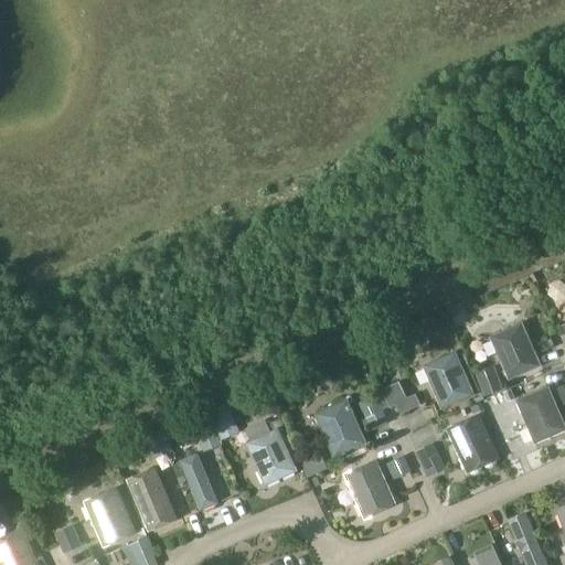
[(489,332),(508,377),(539,365),(520,319),(489,332)]
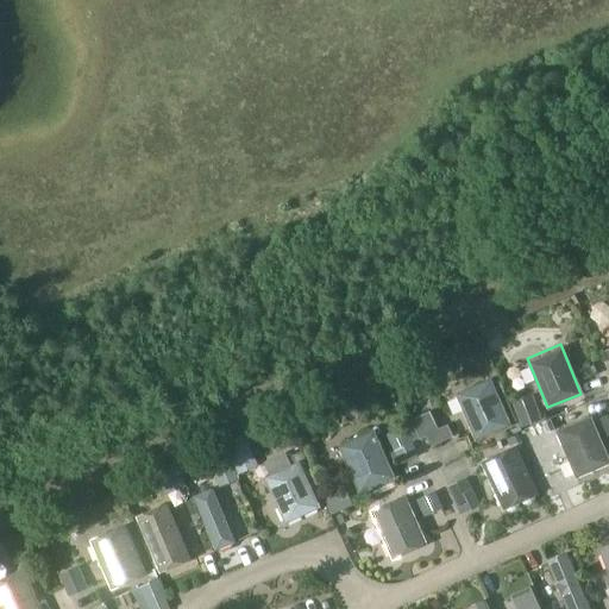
[(453,389),(473,439),(508,425),(488,375),(453,389)]
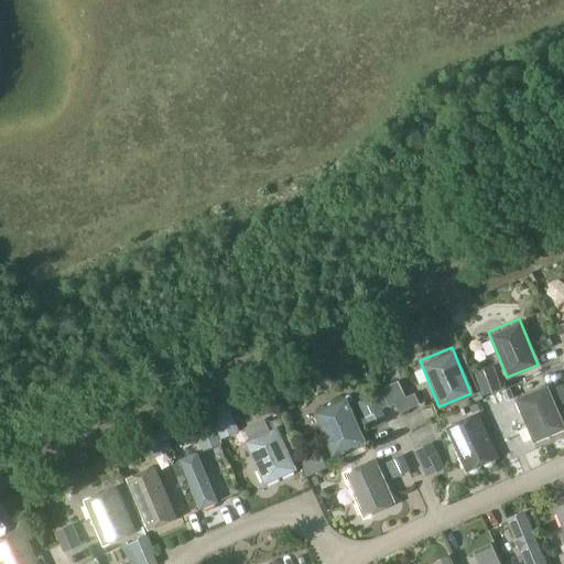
[(491,365),(473,370),(480,393),(500,387),(491,365)]
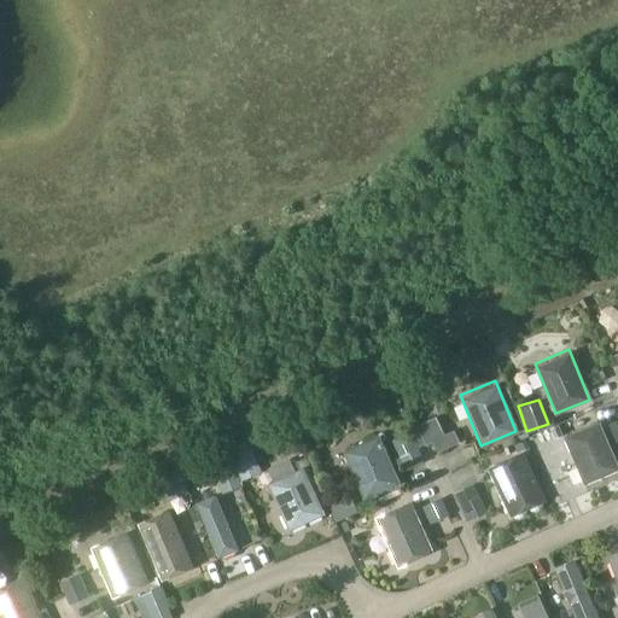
[(318,414),(298,423),(304,437),(324,429),(318,414)]
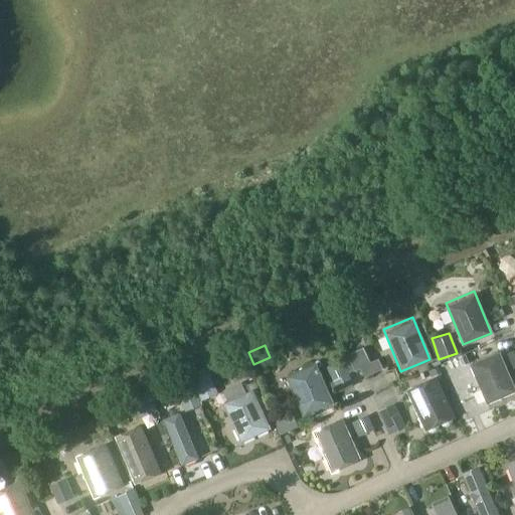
[(364,345),(348,352),(356,369),(361,366),(365,374),(383,366),(379,357),(371,360),(364,345)]
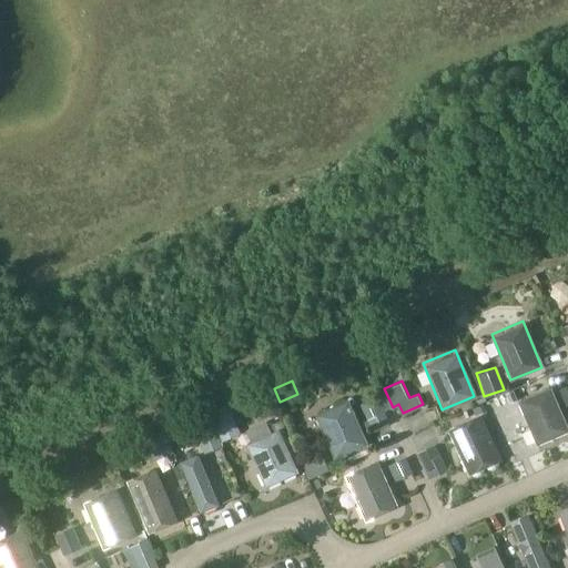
[(567,402),(567,382),(555,388),(561,405),(567,402)]
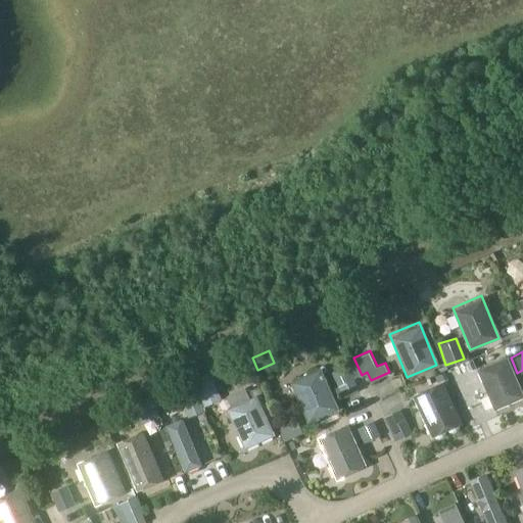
[(477,367),(494,409),(522,397),(505,355),(477,367)]
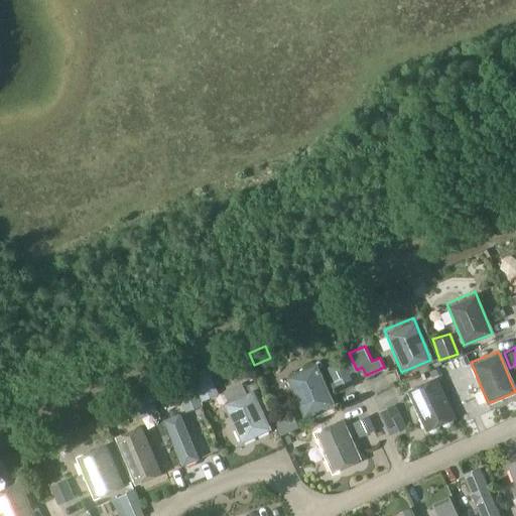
[(288,374),(304,415),(334,403),(317,362),(288,374)]
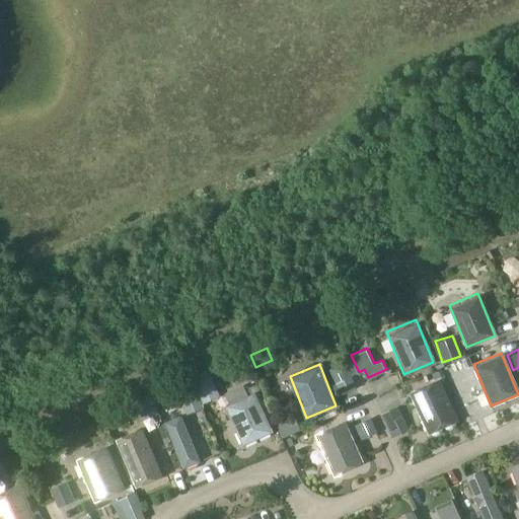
[(219,395),(209,370),(192,377),(200,395),(202,401),(219,395)]
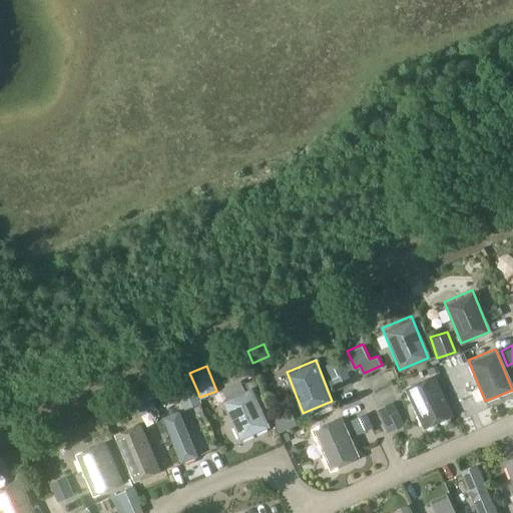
[(326,377),(332,390),(345,384),(339,370),(326,377)]
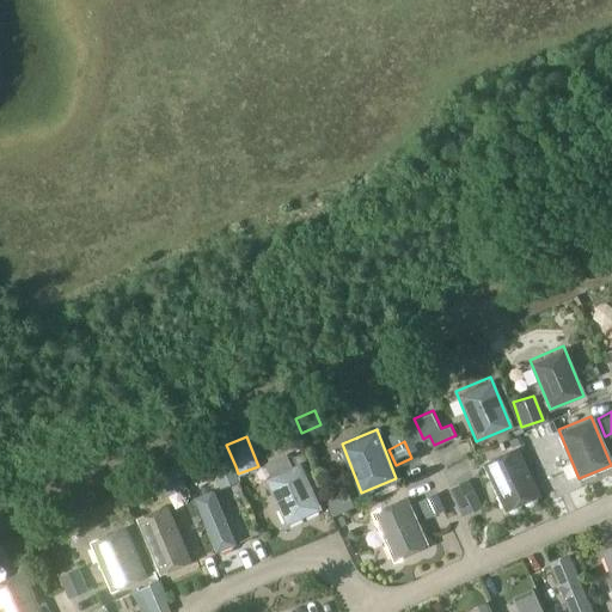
[(482,460),(505,509),(537,495),(514,446),(482,460)]
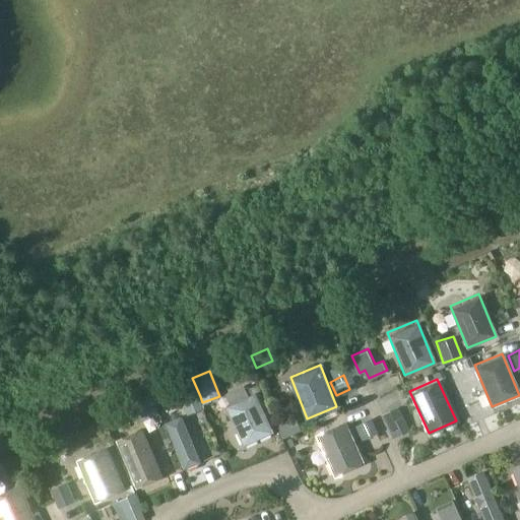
[(244,384),(225,392),(230,401),(248,393),(244,384)]
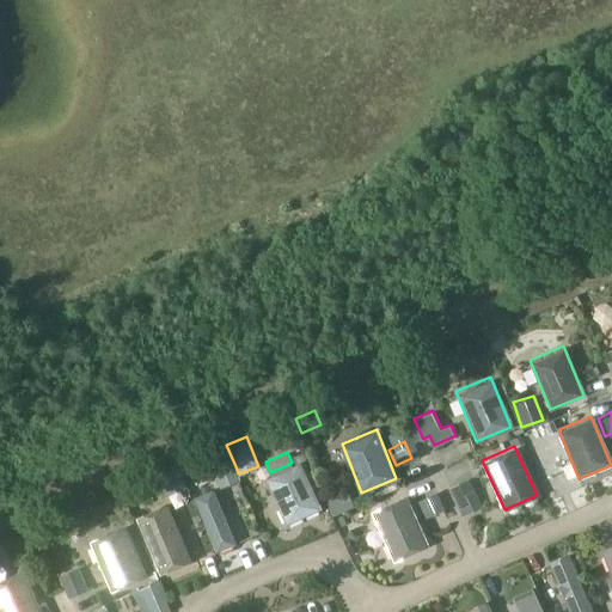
[(265,475),(288,524),(320,509),(299,460),(265,475)]
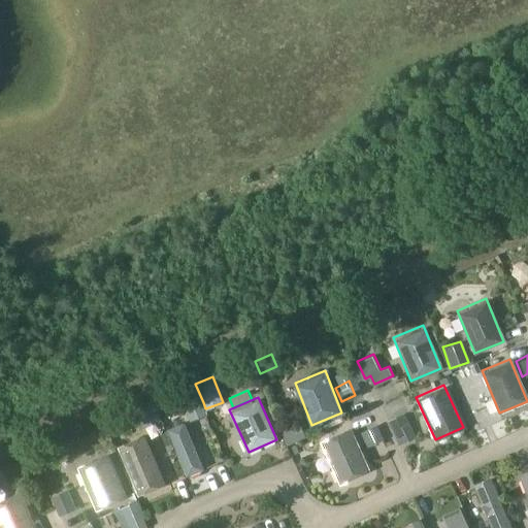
[(133,410),(140,428),(163,419),(155,401),(133,410)]
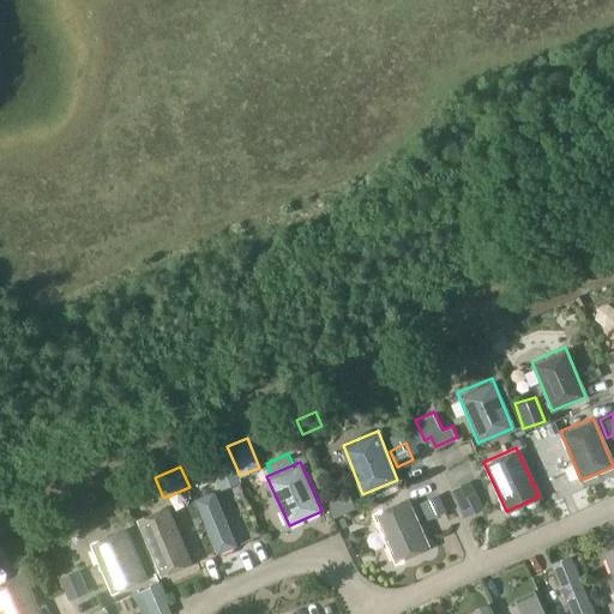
[(236,468),(216,475),(221,488),(241,481),(239,475),(236,468)]
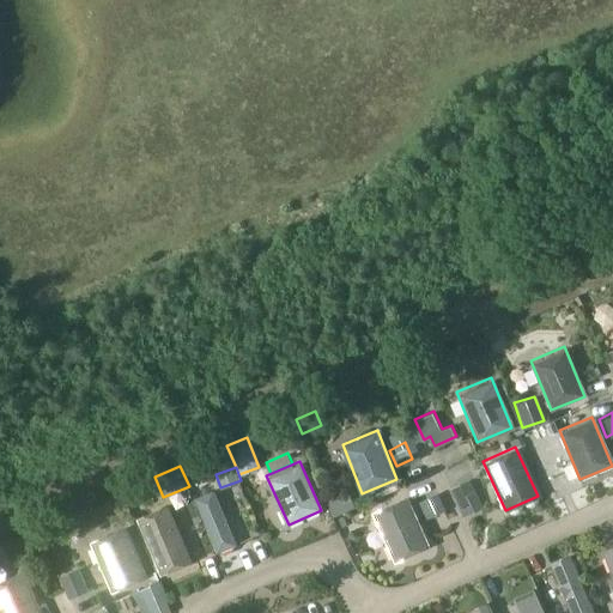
[(480,507),(469,479),(449,486),(461,515),(480,507)]
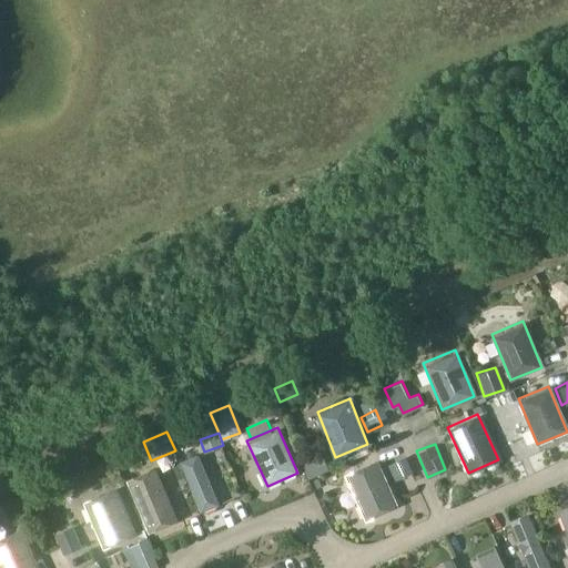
[(180,459),(201,510),(220,503),(200,452),(180,459)]
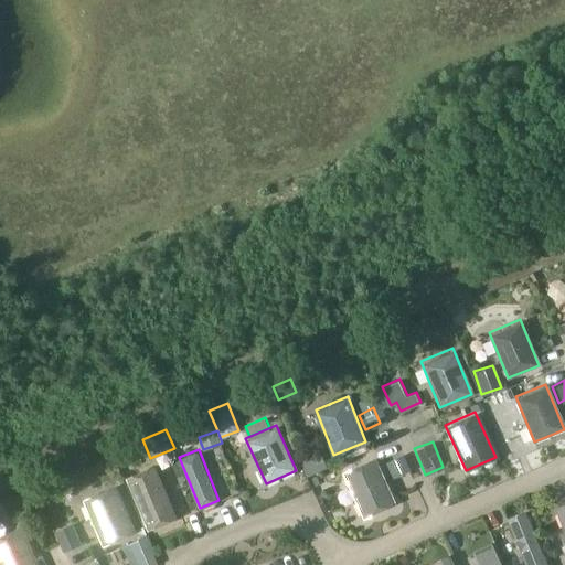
[(411,470),(403,452),(385,460),(392,478),(411,470)]
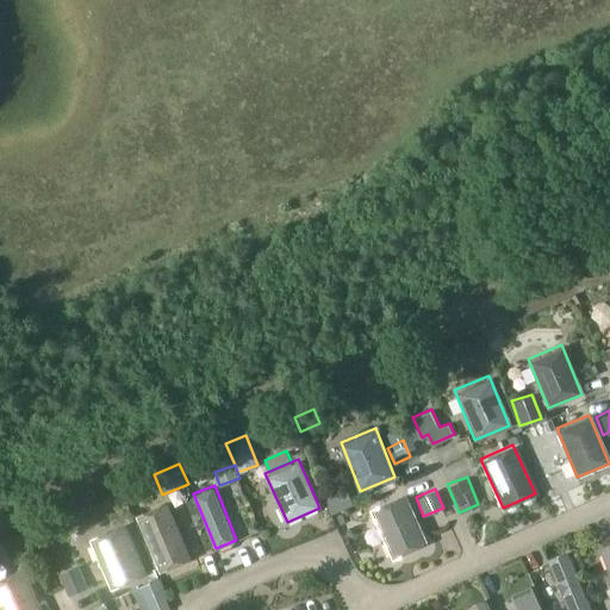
[(353,505),(347,491),(325,500),(331,515),(353,505)]
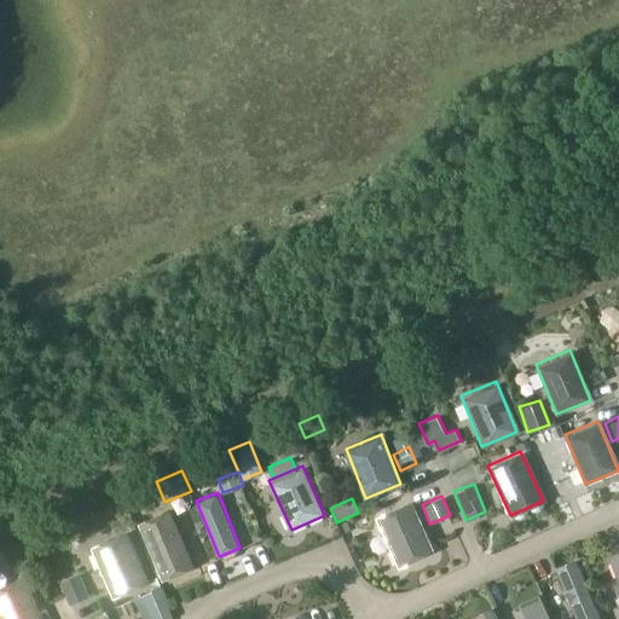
[(379,516),(401,565),(434,550),(411,501),(379,516)]
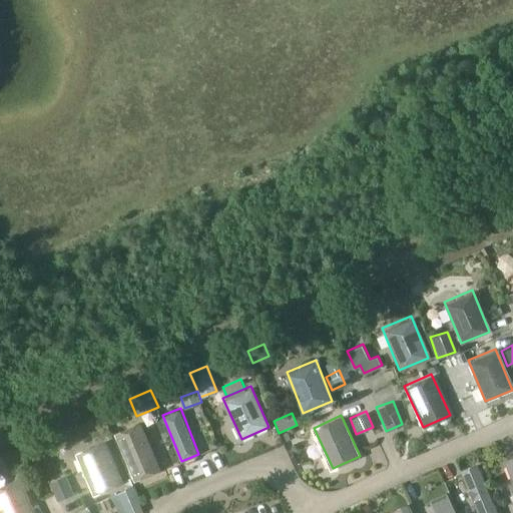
[(115,432),(135,481),(161,470),(141,422),(115,432)]
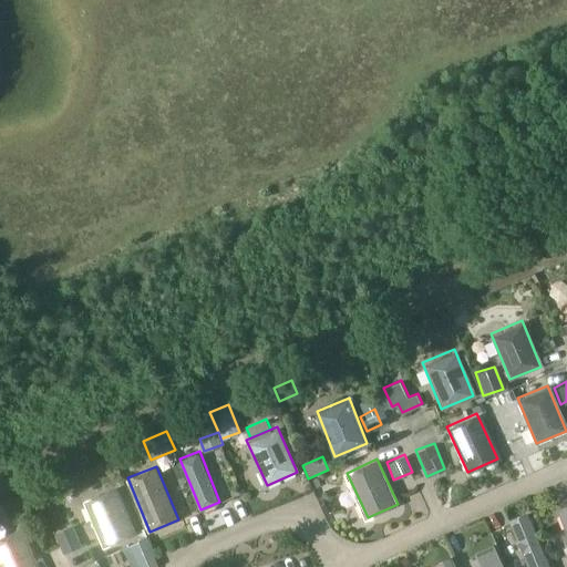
[(86,500),(105,546),(136,534),(117,487),(86,500)]
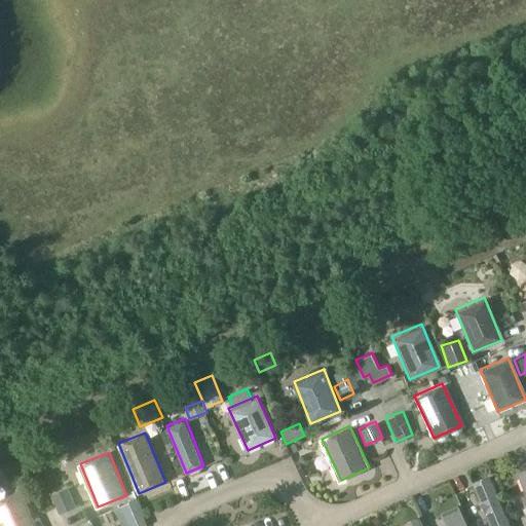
[(525,467),(516,472),(525,495),(525,467)]
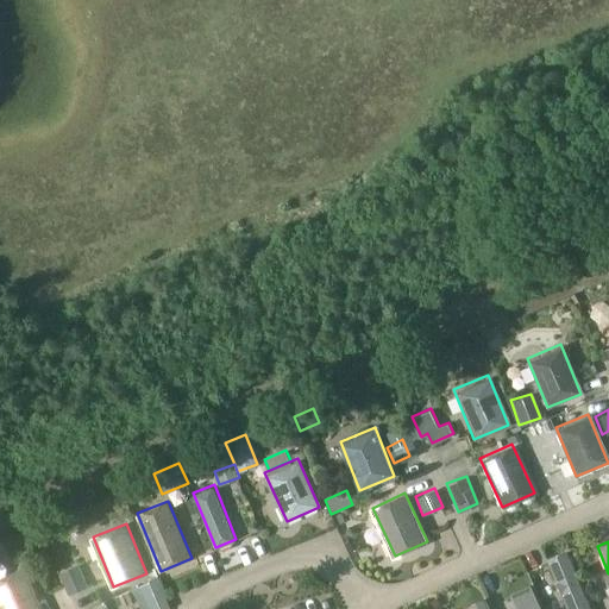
[(566,553),(547,562),(565,608),(588,608),(566,553)]
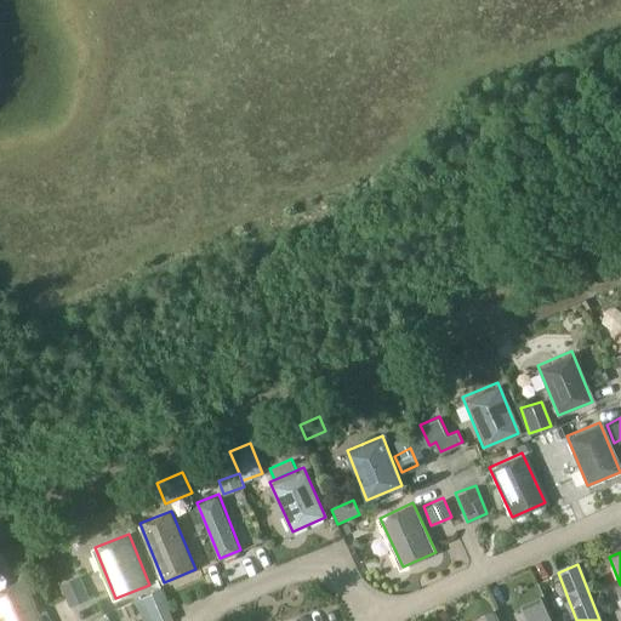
[(80,576),(60,585),(69,607),(90,597),(80,576)]
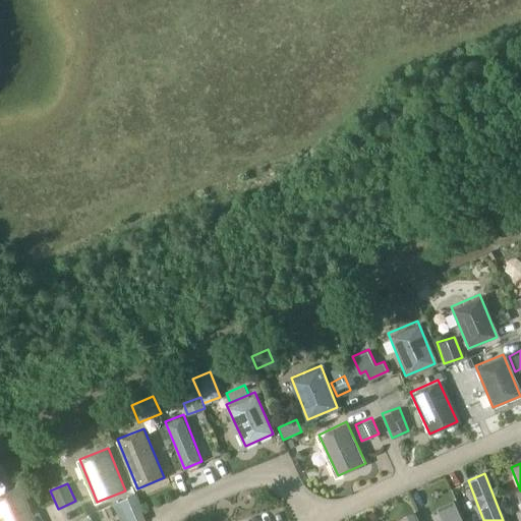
[(35,520),(19,484),(0,491),(0,518),(1,520),(35,520)]
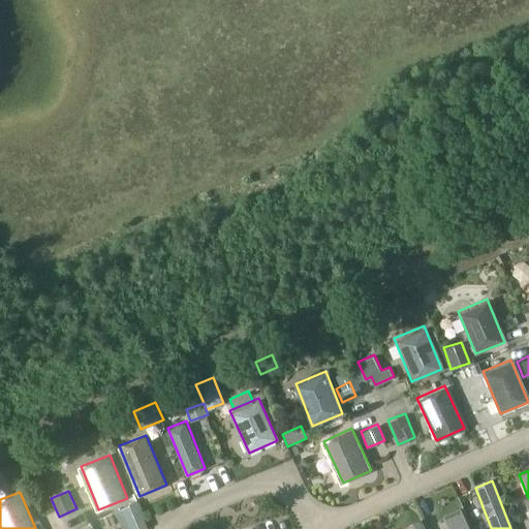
[(137,503),(115,514),(121,528),(146,528),(142,520),(145,519),(137,503)]
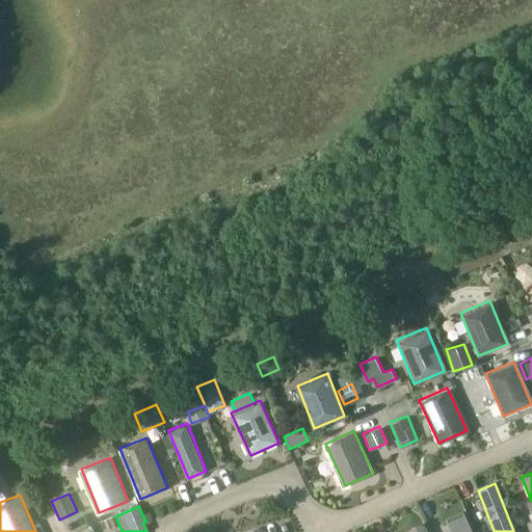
[(476,531),(487,531),(488,531),(479,507),(469,511),(476,531)]
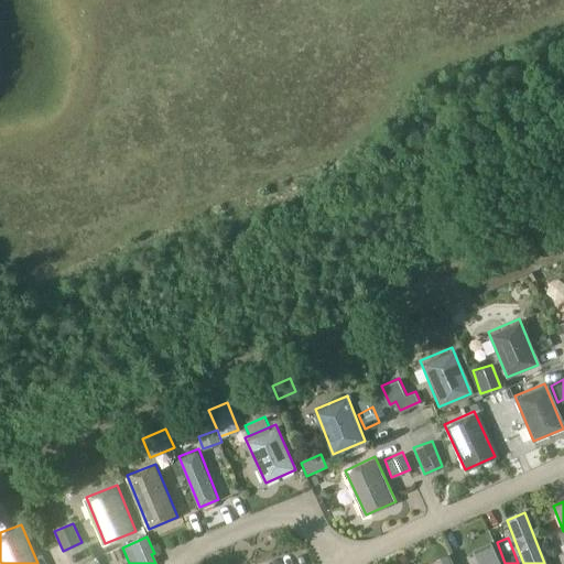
[(499,563),(488,541),(472,549),(478,563),(499,563)]
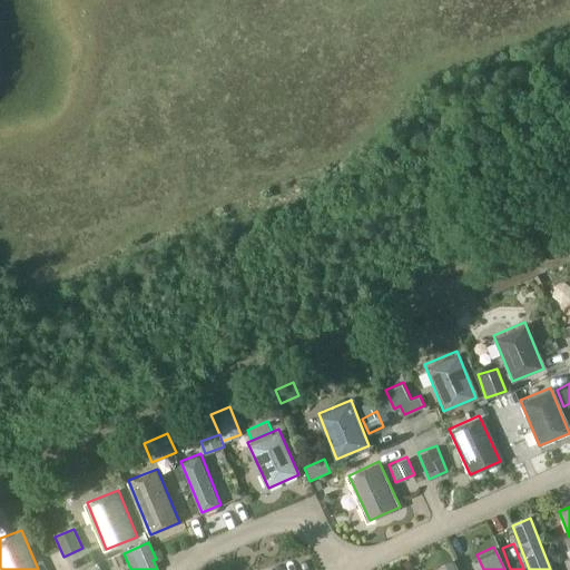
[(111,557),(98,563),(100,569),(110,569),(116,567),(111,557)]
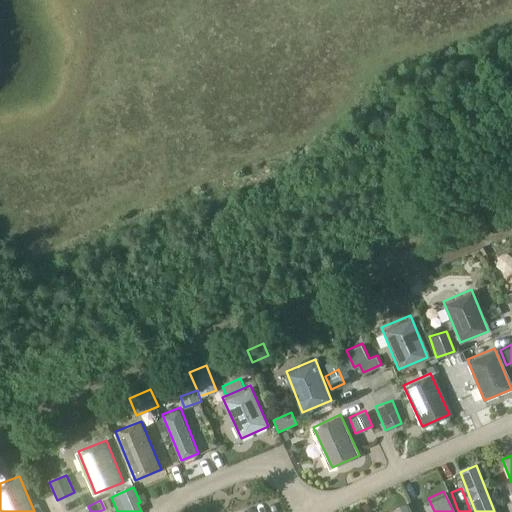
[(410,511),(406,501),(390,508),(392,511),(410,511)]
